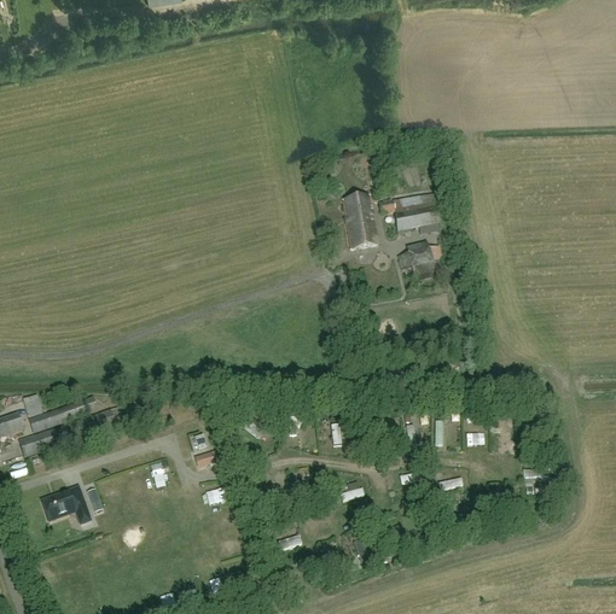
[(436,228),(430,192),(377,202),(378,212),(391,210),(396,231),(417,227),(418,232),(436,228)]
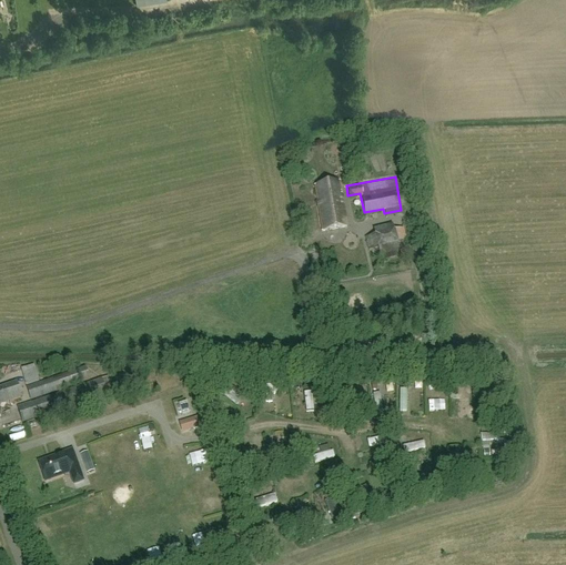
[(320,228),(345,223),(337,178),(312,182),(320,228)]
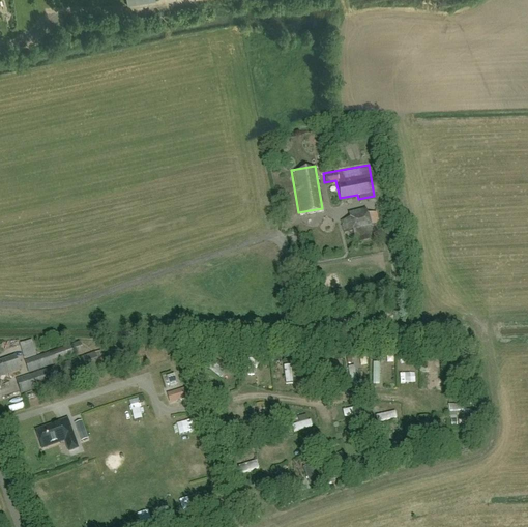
[(350,228),(353,239),(371,235),(368,224),(377,222),(374,210),(365,212),(363,206),(346,210),(348,216),(340,218),(342,230),(350,228)]
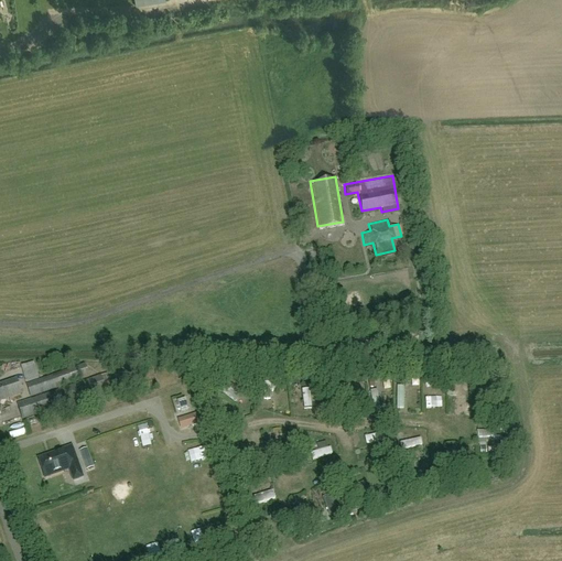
[(36,377),(32,359),(19,364),(29,395),(87,375),(83,362),(36,377)]
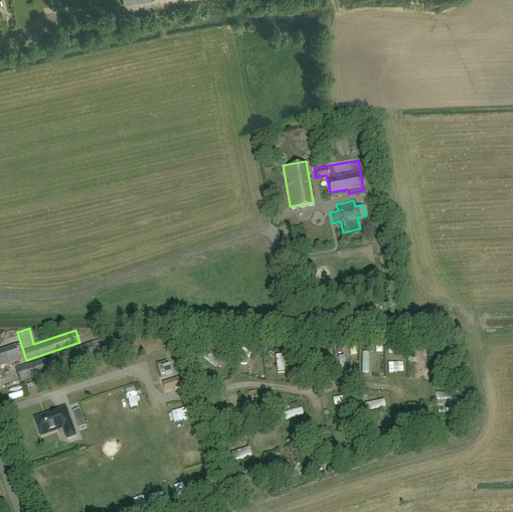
[(96,338),(13,366),(18,380),(101,352),(96,338)]
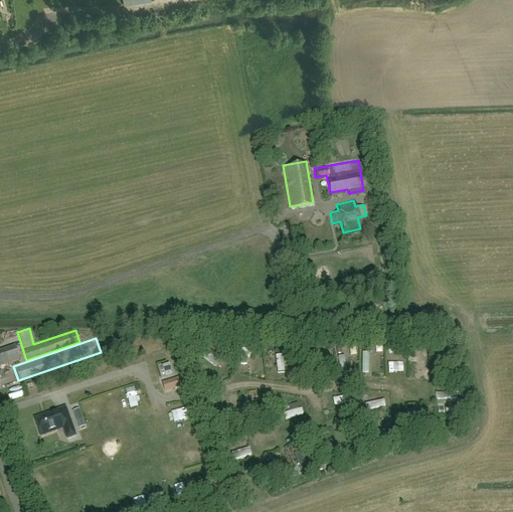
[(0,362),(17,357),(12,343),(0,347),(0,362)]
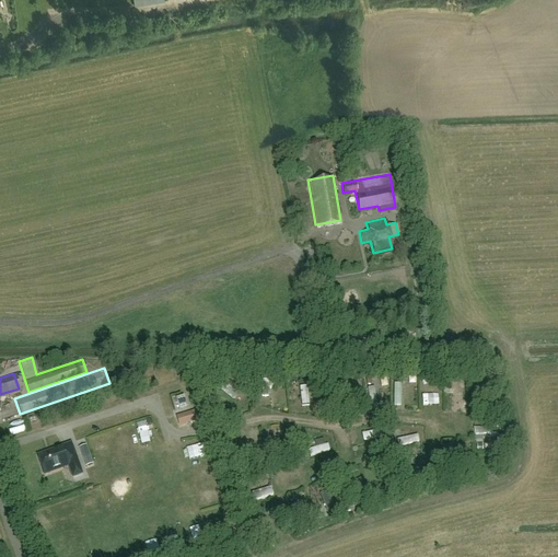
[(225,381),(221,385),(235,396),(239,391),(225,381)]
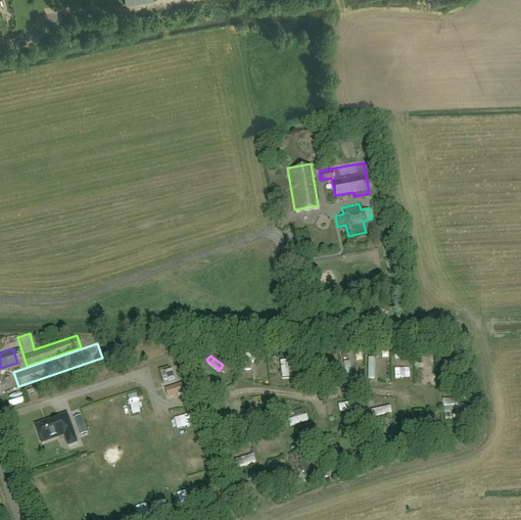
[(289,359),(281,359),(282,377),(289,376),(289,359)]
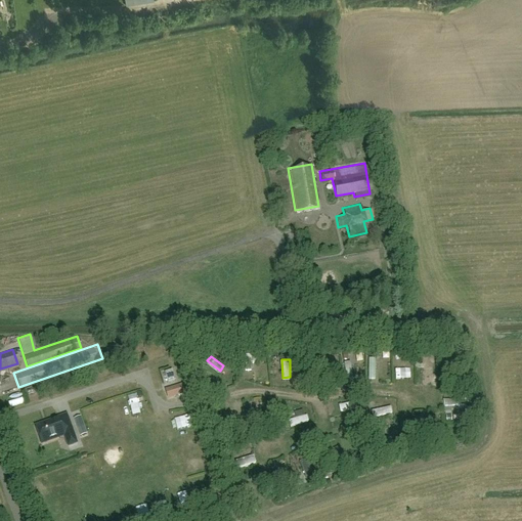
[(171,368),(163,372),(166,382),(174,379),(171,368)]
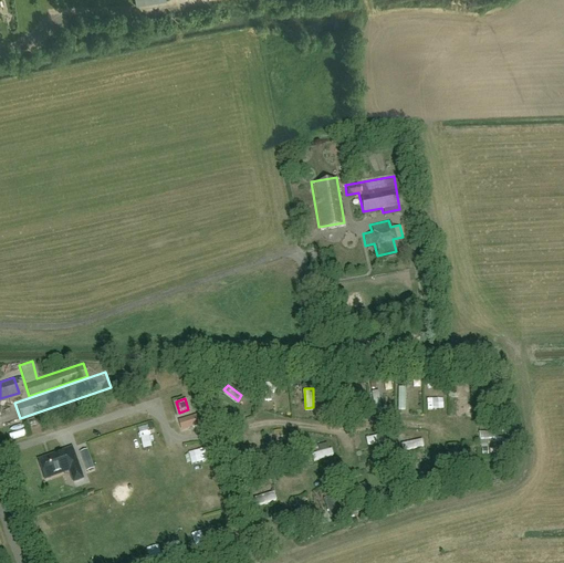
[(192,424),(190,415),(177,419),(179,427),(192,424)]
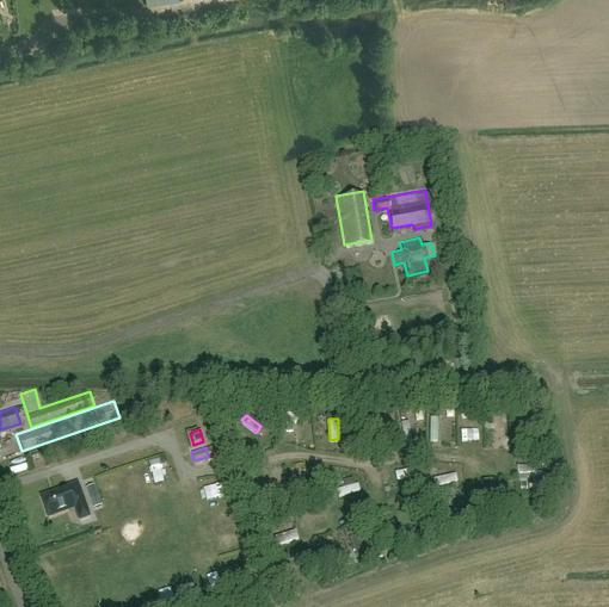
[(154,481),(166,479),(164,462),(152,463),(154,481)]
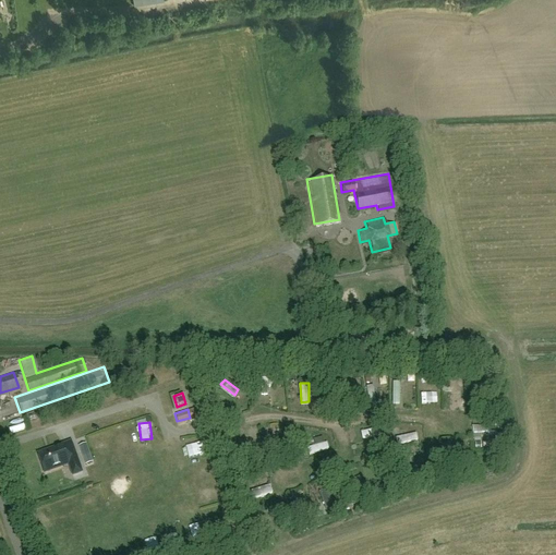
[(362,430),(363,437),(382,432),(379,425),(362,430)]
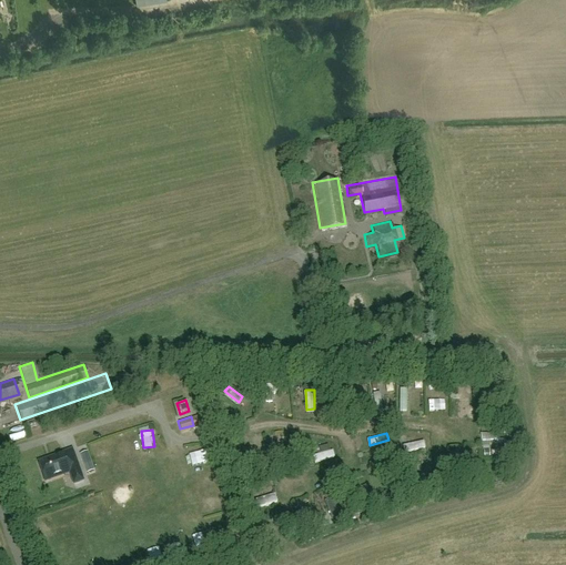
[(404,443),(404,450),(426,446),(425,440),(404,443)]
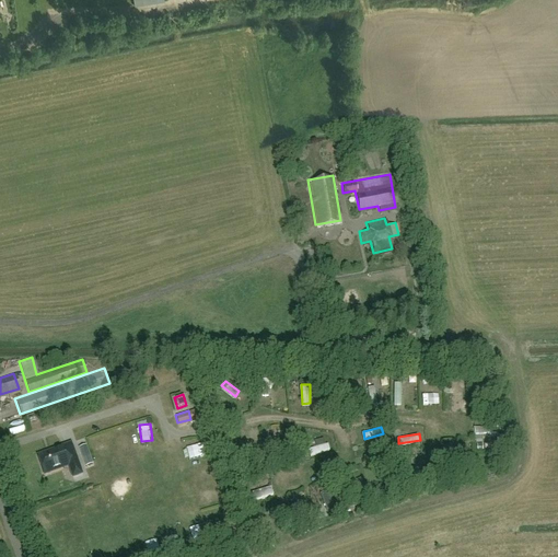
[(276,451),(283,448),(280,436),(271,438),(276,451)]
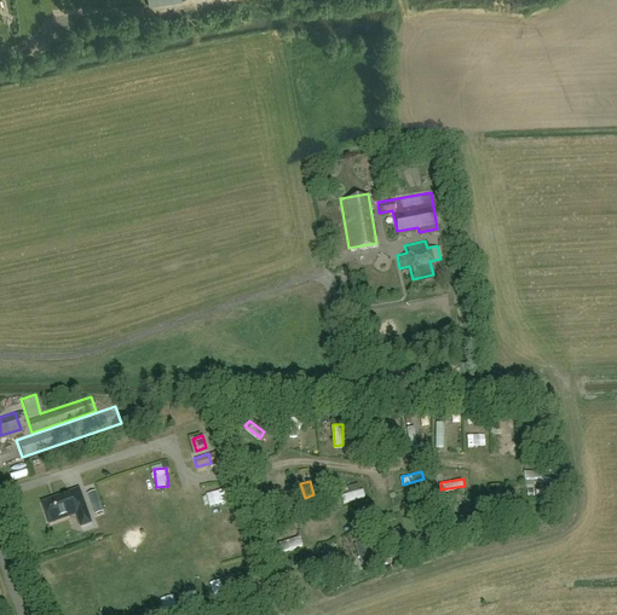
[(213,489),(217,503),(230,499),(228,486),(213,489)]
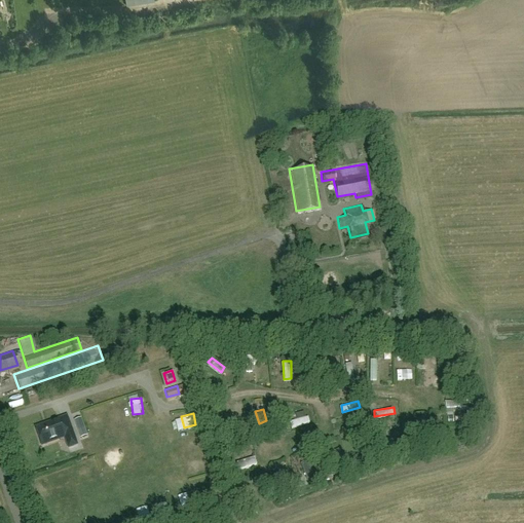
[(33,425),(39,443),(63,435),(67,445),(75,442),(65,414),(33,425)]
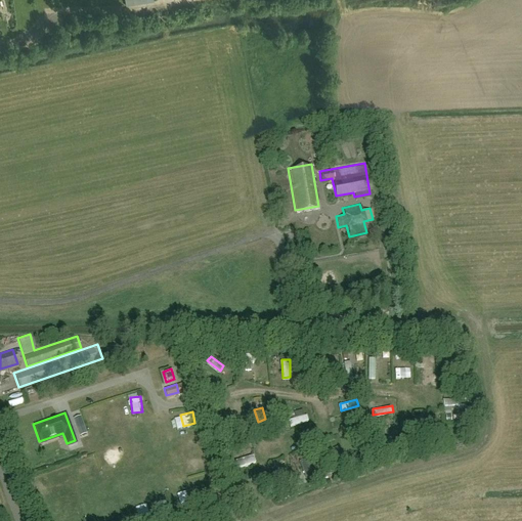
[(79,414),(72,417),(79,434),(85,431),(79,414)]
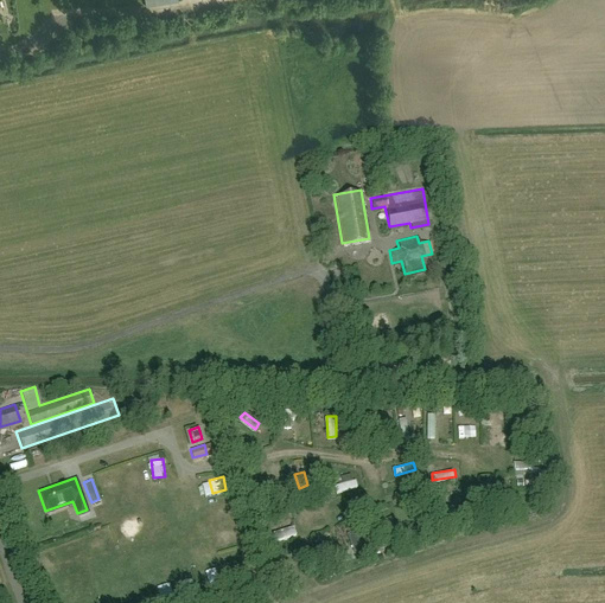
[(443,521),(450,519),(443,496),(435,499),(443,521)]
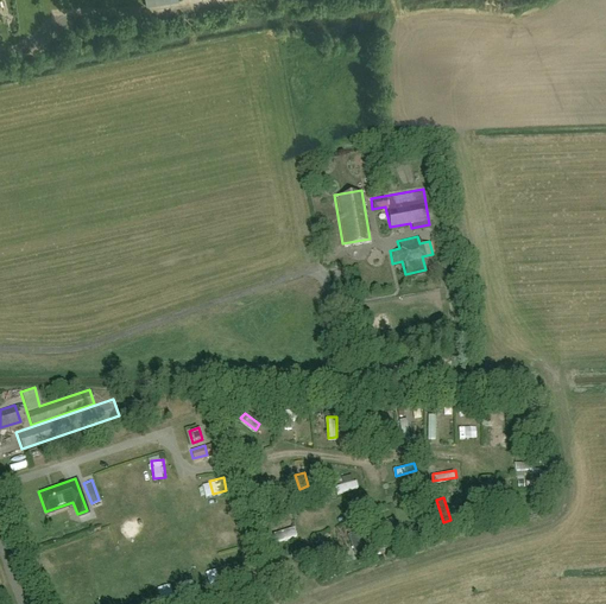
[(228,503),(214,506),(216,519),(231,515),(228,503)]
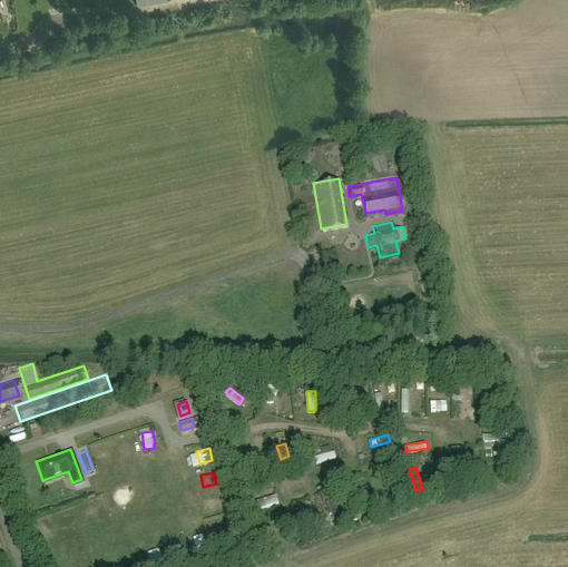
[(134,488),(120,484),(116,498),(129,502),(134,488)]
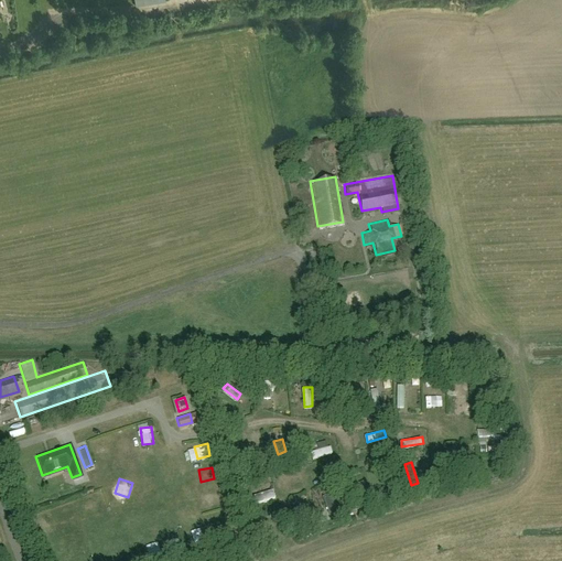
[(366,487),(363,479),(347,486),(352,497),(357,495),(356,491),(366,487)]
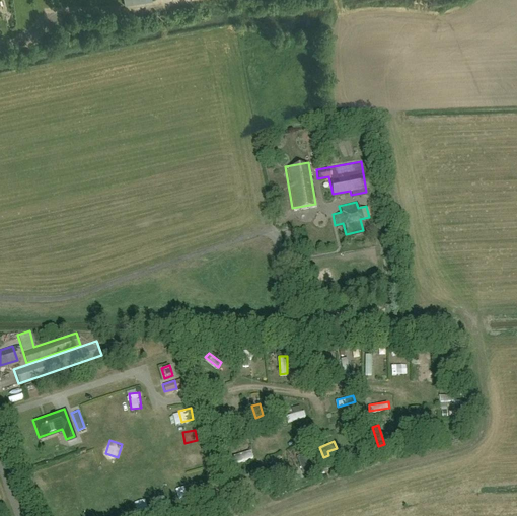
[(252,449),(230,456),(233,463),(254,456),(252,449)]
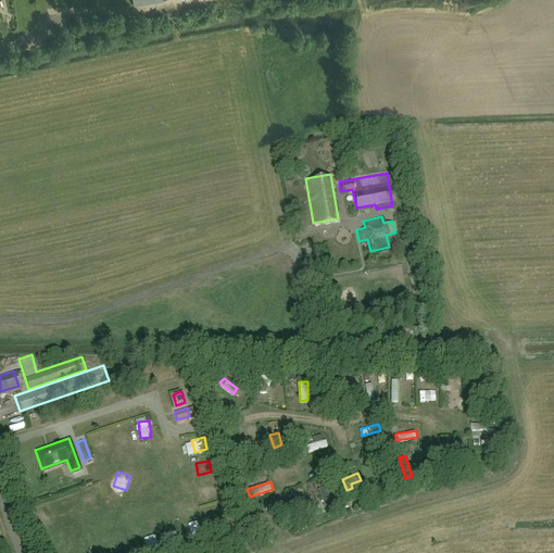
[(215,485),(203,486),(204,497),(217,494),(215,485)]
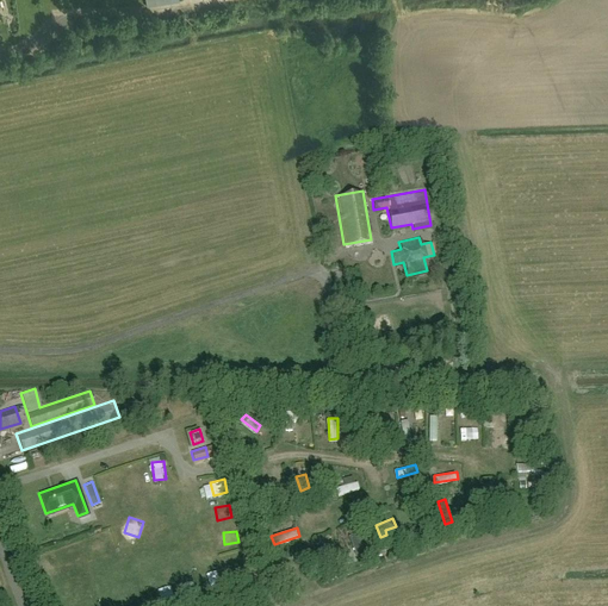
[(317,535),(322,547),(334,543),(329,531),(317,535)]
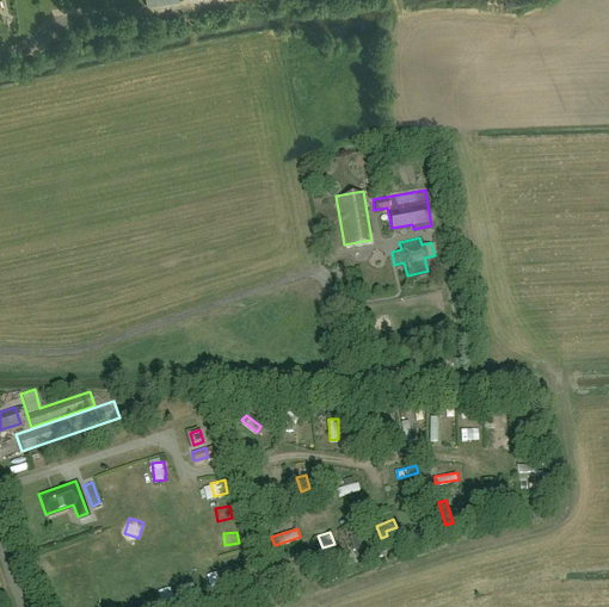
[(231,571),(237,582),(245,577),(240,567),(231,571)]
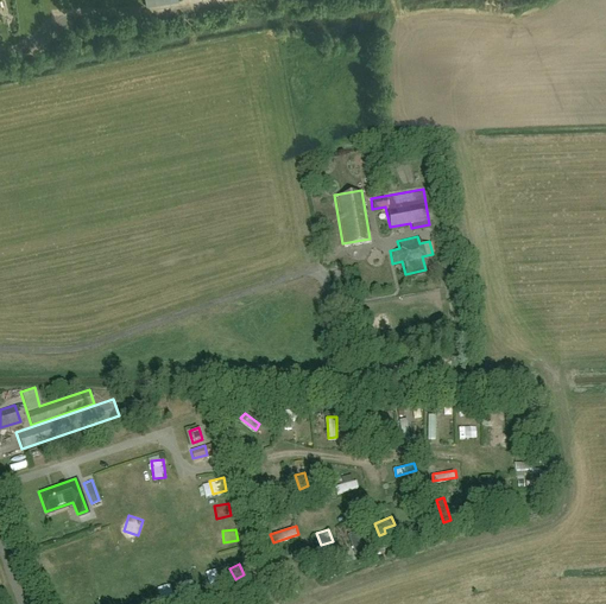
[(212,586),(221,583),(215,567),(206,572),(212,586)]
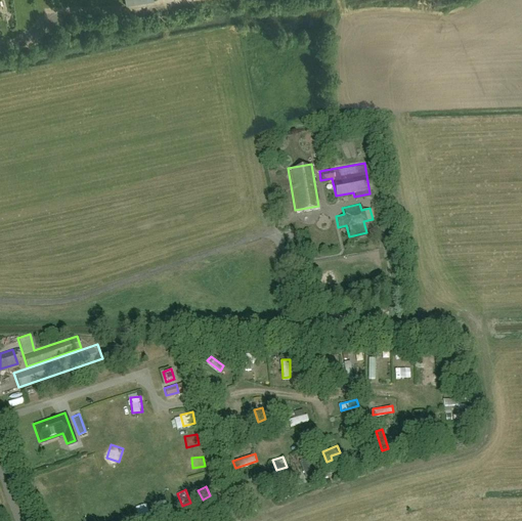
[(161,513),(168,510),(165,501),(157,504),(161,513)]
